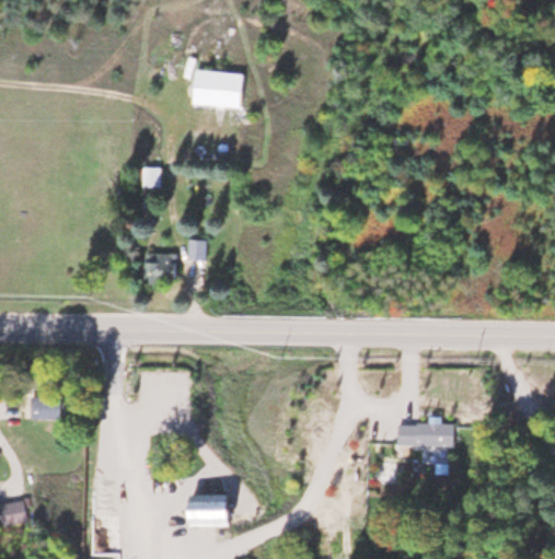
[(247,108),(249,73),(196,70),(194,106),(247,108)]
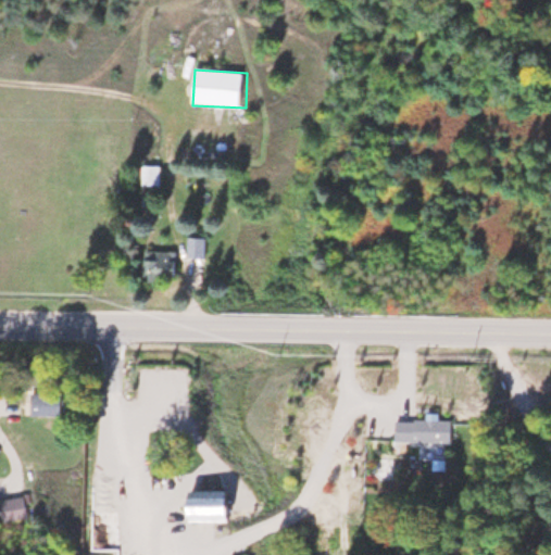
[(158,166),(140,166),(140,186),(158,186),(158,166)]
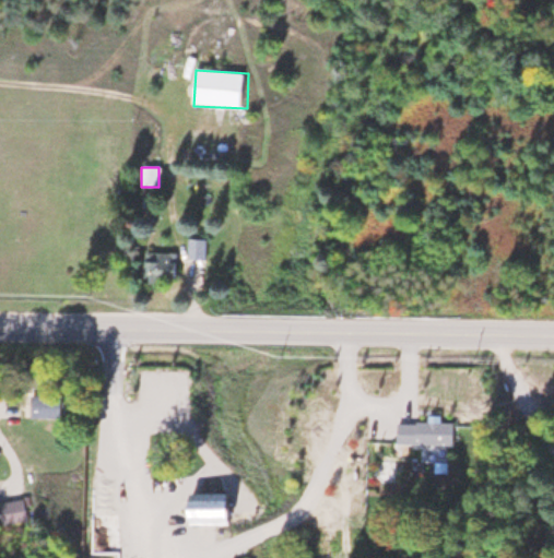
[(186,259),(204,259),(204,240),(186,240),(186,259)]
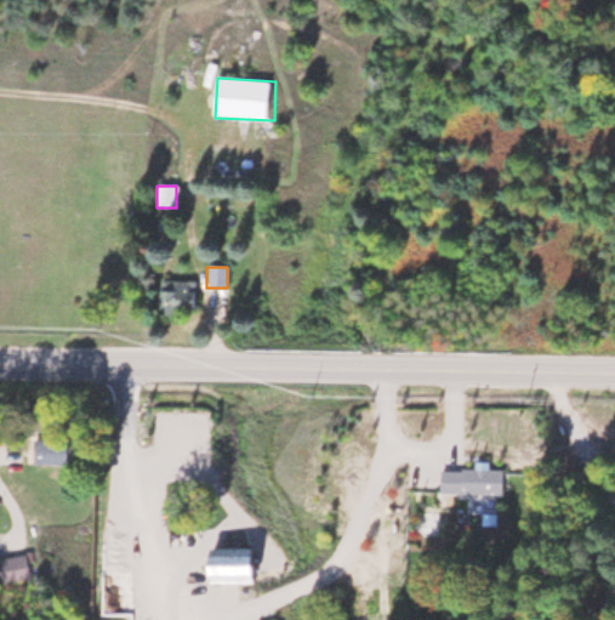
[(157,314),(197,314),(197,282),(157,282),(157,314)]
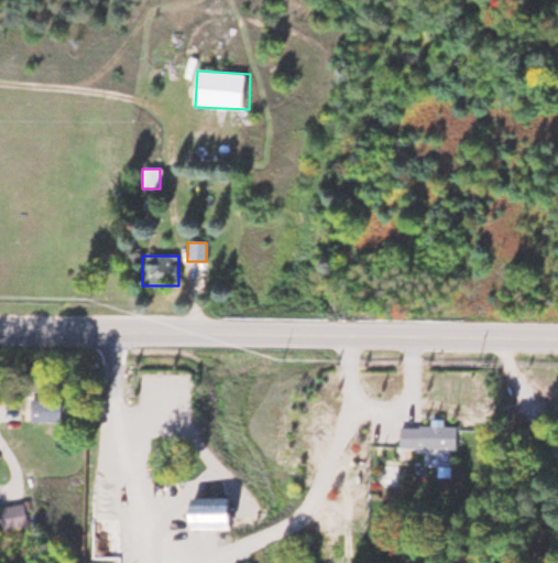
[(397,428),(398,450),(456,447),(456,425),(397,428)]
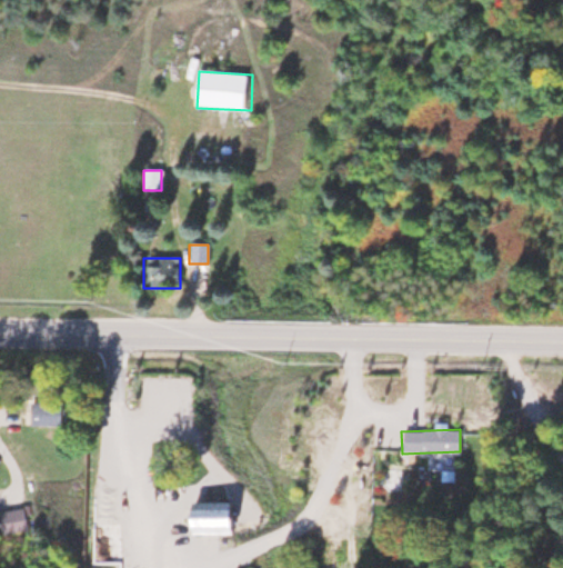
[(191,505),(193,538),(237,534),(233,500),(191,505)]
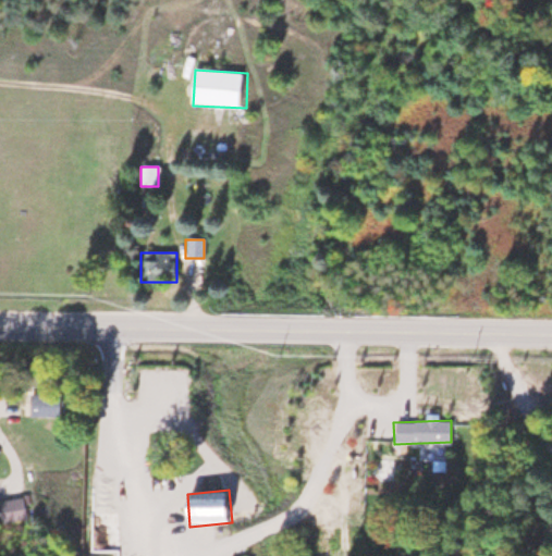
[(26,501),(0,499),(0,517),(26,517),(26,501)]
